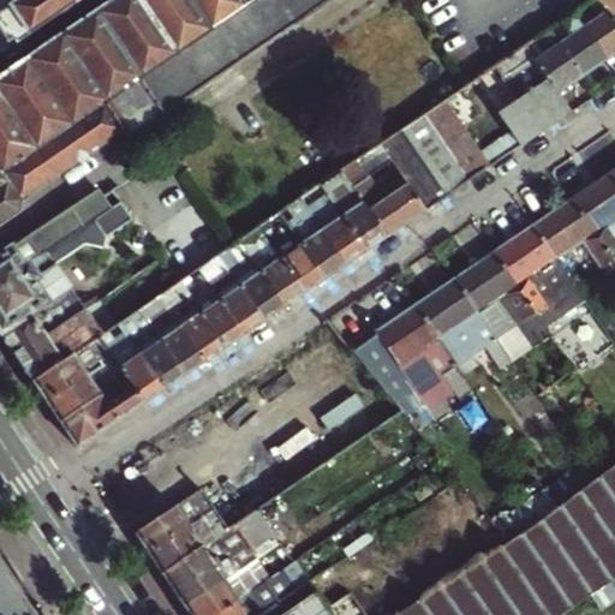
[(0,52),(1,54),(79,0),(22,0),(18,3),(17,1),(9,0),(0,6),(0,52)]
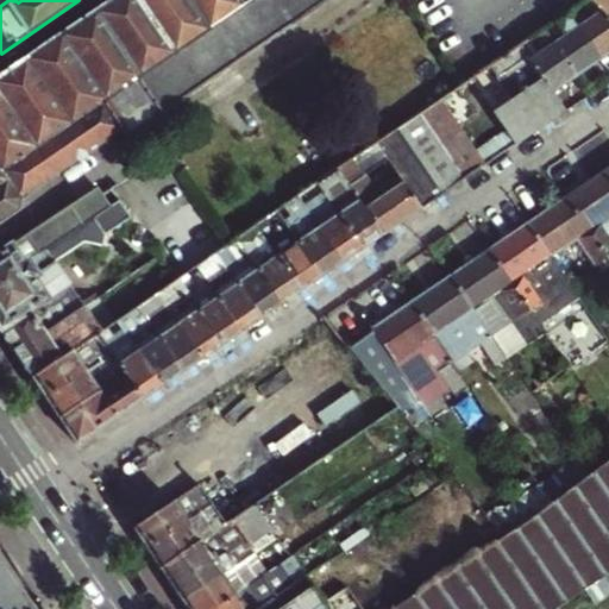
[(110,0),(0,74),(0,219),(18,207),(20,196),(121,127),(127,136),(328,0),(110,0)]
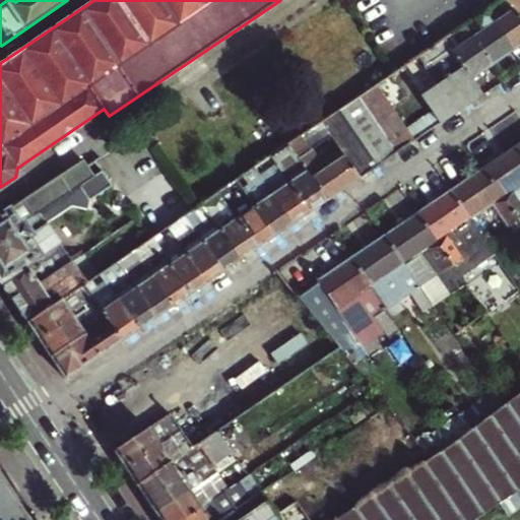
[(516,8),(519,12),(519,11),(519,0),(510,0),(511,1),(516,8)]
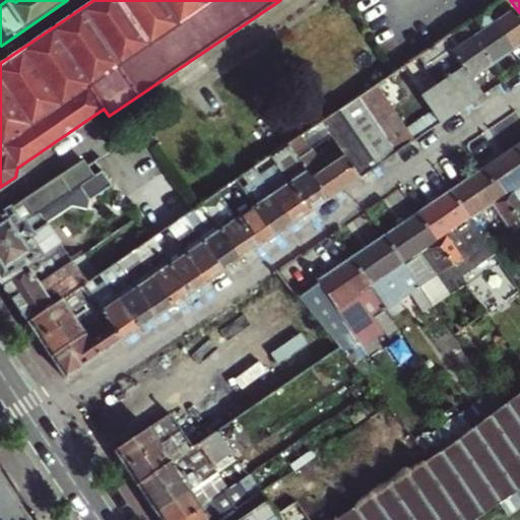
[(519,14),(519,12),(516,8),(506,14),(498,2),(496,4),(486,10),(494,22),(513,51),(519,45),(519,14)]
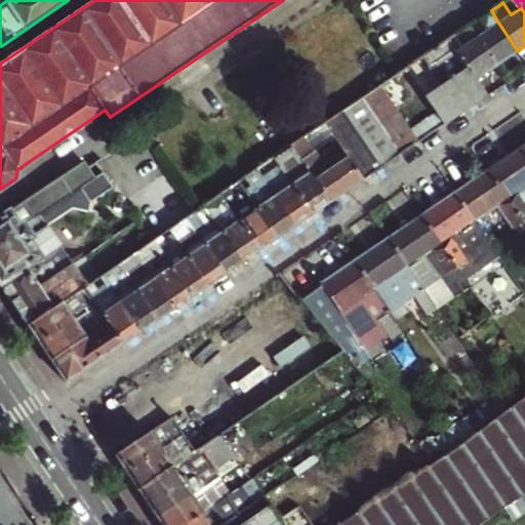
[(479,18),(470,25),(497,65),(518,51),(498,23),(487,30),(479,18)]
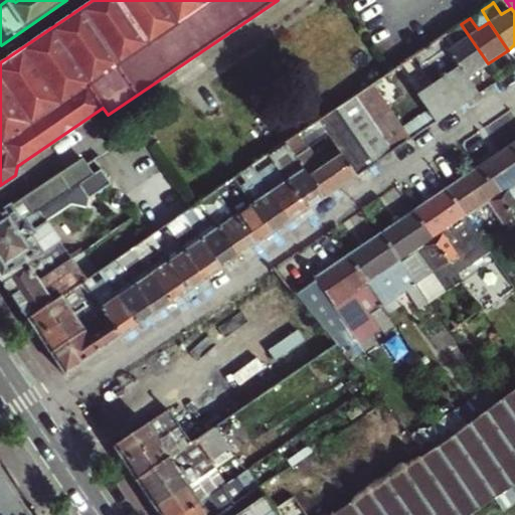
[(488,63),(461,24),(453,30),(460,41),(449,49),(467,77),(488,63)]
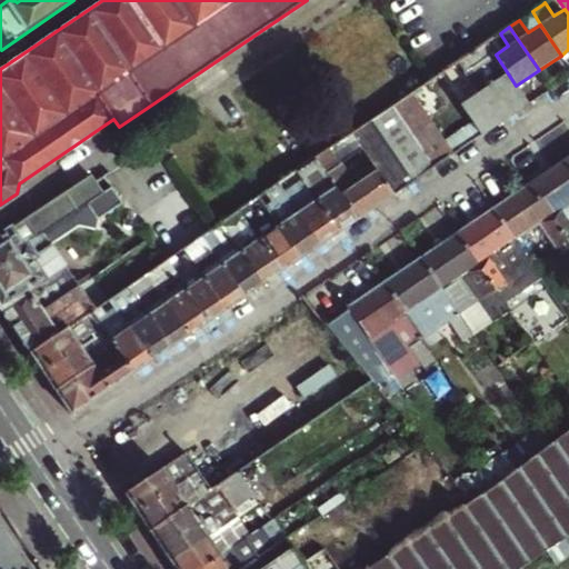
[(481,136),(499,123),(528,103),(516,86),(496,55),(487,42),(457,62),(479,93),(461,106),(481,136)]
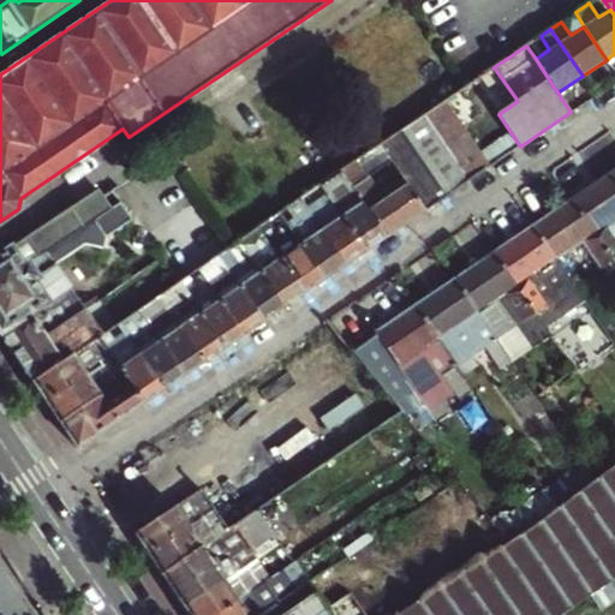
[(446,100),(424,114),(469,181),(490,166),(446,100)]
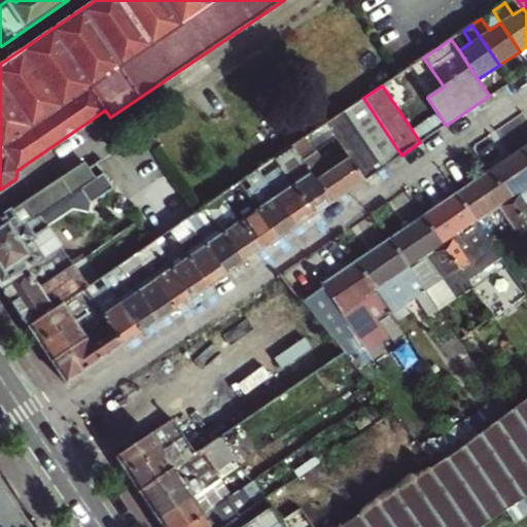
[(363,98),(344,111),(383,169),(401,155),(363,98)]
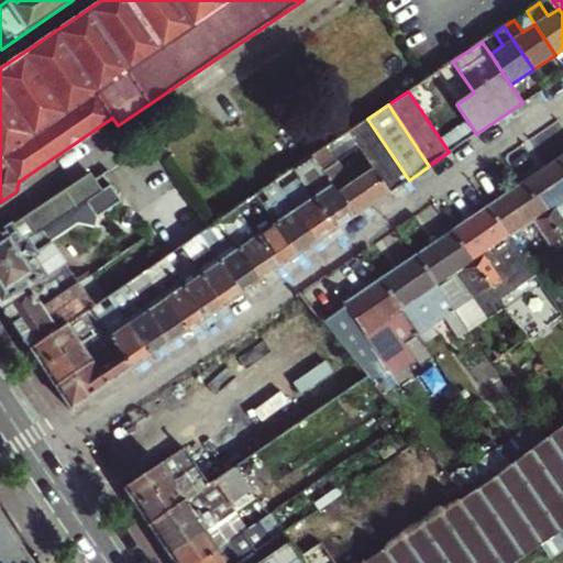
[(409,180),(367,119),(349,131),(355,142),(372,166),(390,192),(409,180)]
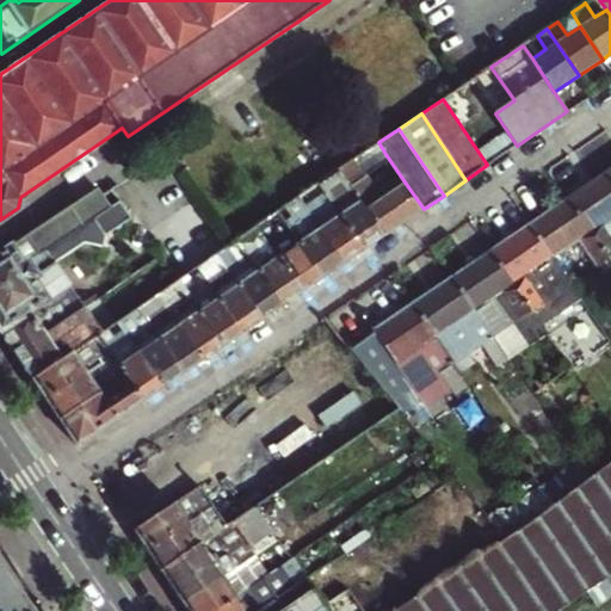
[(378,142),(364,153),(371,164),(386,154),(378,142)]
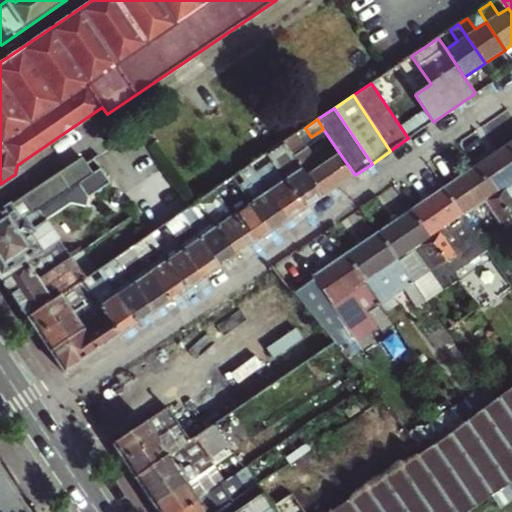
[(303,147),(295,134),(284,142),(290,150),(292,153),(322,198),(355,175),(338,151),(319,164),(306,145),(303,147)]
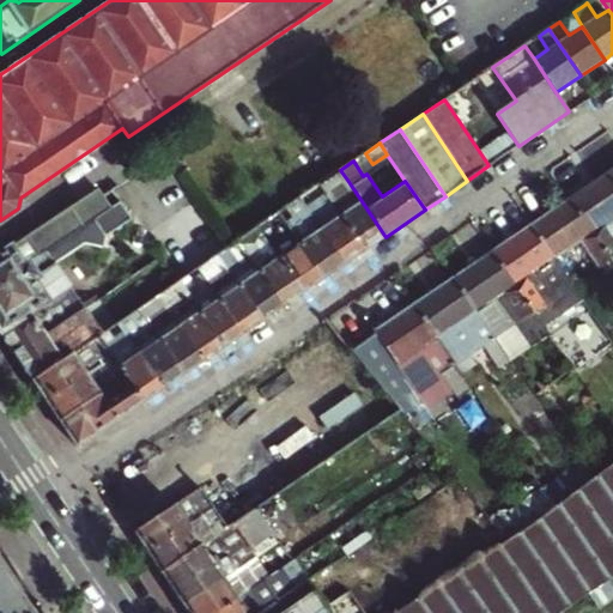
[(320,183),(327,194),(347,180),(340,170),(320,183)]
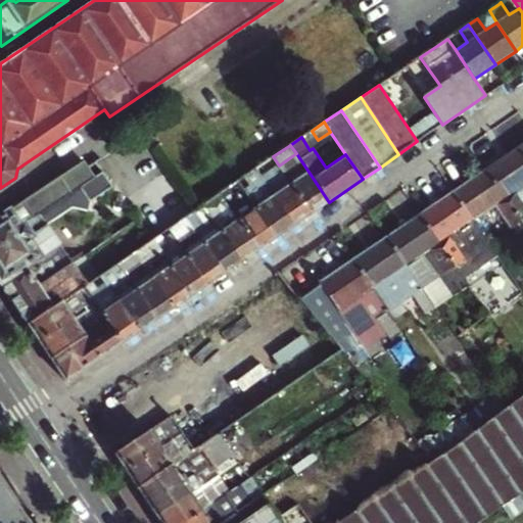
[(522,146),(486,171),(522,223),(522,222),(522,197),(519,192),(522,189),(522,148),(522,146)]
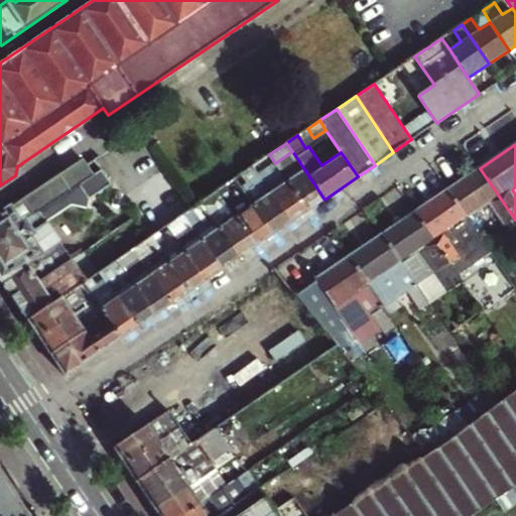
[(252,166),(258,174),(275,163),(269,154),(252,166)]
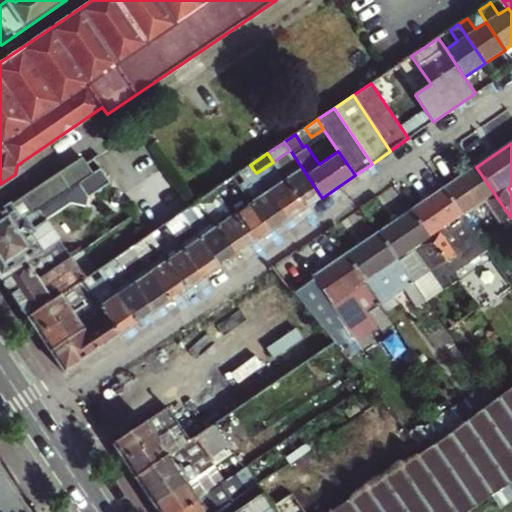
[(322,198),(292,153),(290,154),(290,158),(291,160),(277,169),(305,210),(322,198)]
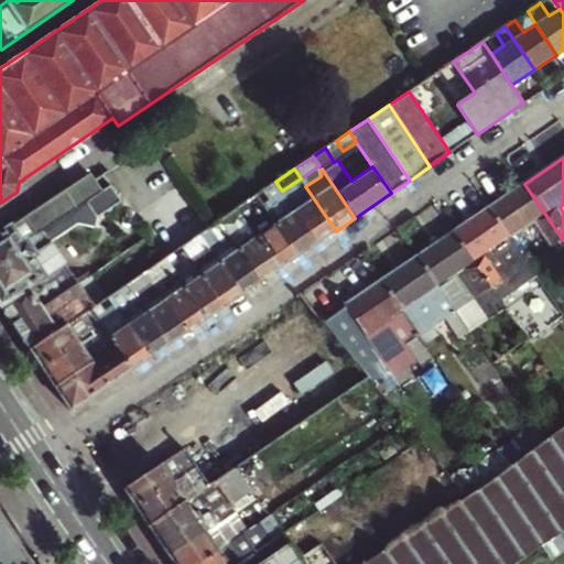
[(42,307),(78,283),(51,242),(77,224),(95,227),(97,216),(121,199),(102,173),(94,179),(89,172),(0,231),(0,304),(0,305),(28,286),(42,307)]
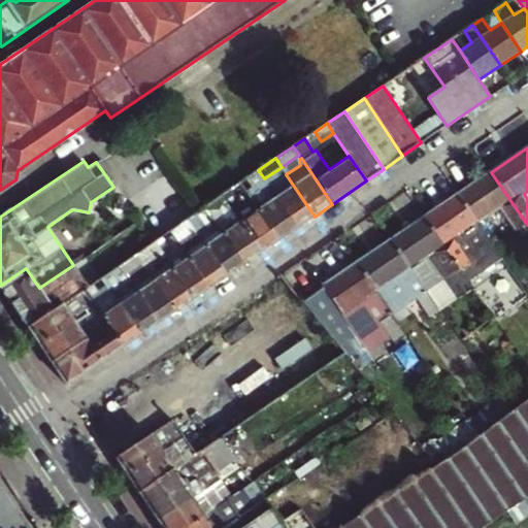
[(258,170),(239,183),(246,193),(250,198),(264,189),(263,187),(264,183),(265,182),(264,178),(258,170)]
